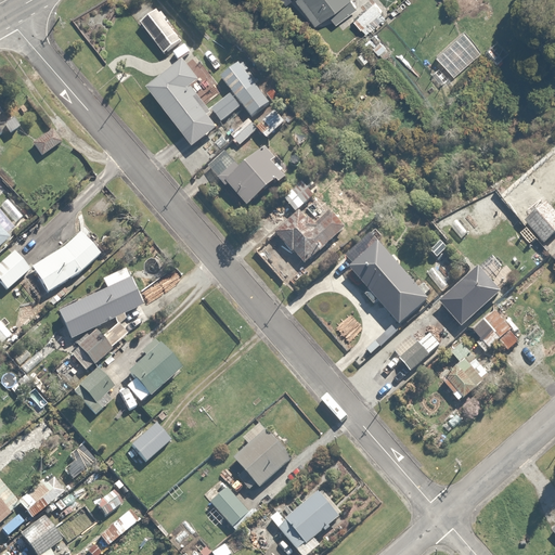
[(360,0),(296,0),(314,22),(326,12),(335,22),(361,1),(360,0)]
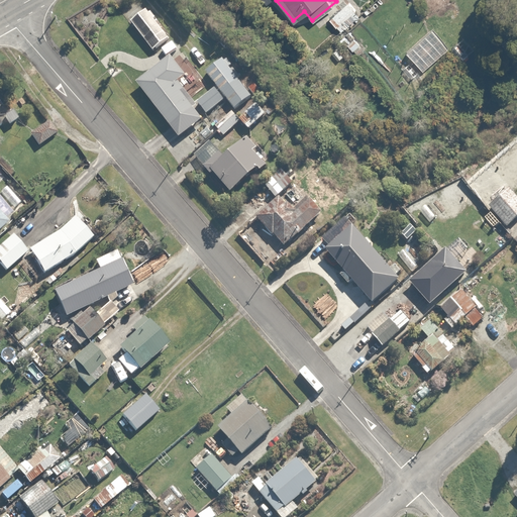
[(349,0),(346,0),(318,23),(331,39),(362,15),(349,0)]
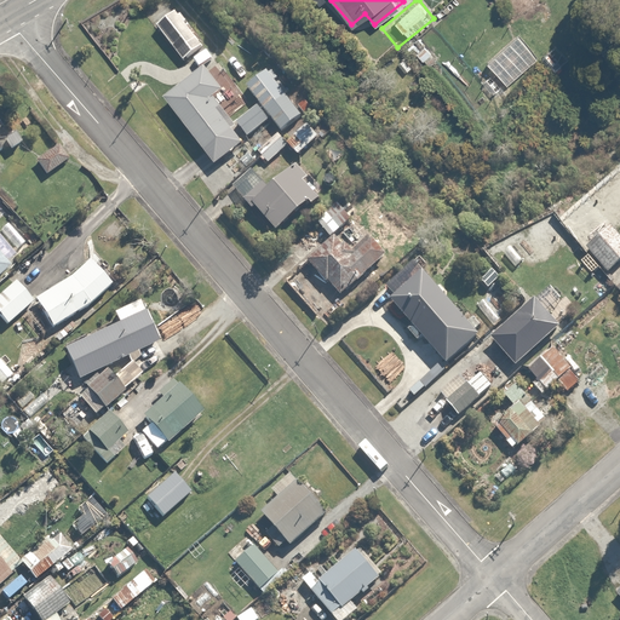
[(173,7),(153,23),(181,59),(202,42),(173,7)]
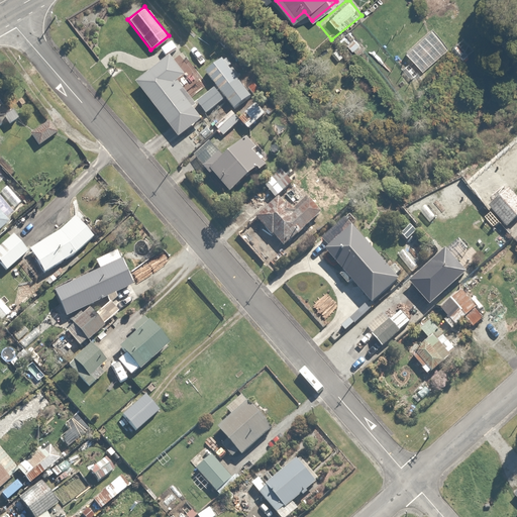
[(200,117),(189,102),(209,86),(179,47),(134,82),(177,135),(200,117)]
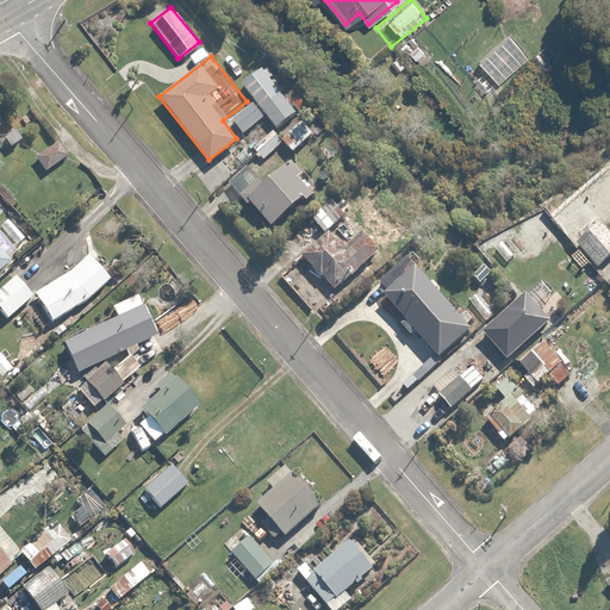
[(294,112),(260,67),(241,81),(254,99),(229,118),(241,132),(266,114),(275,126),(294,112)]
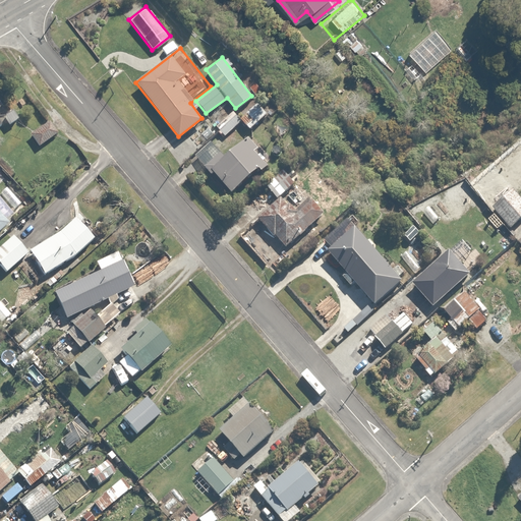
[(256,103),(239,117),(248,128),(266,114),(256,103)]
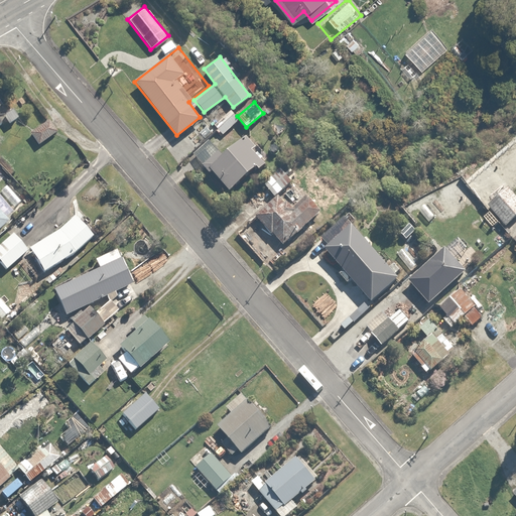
[(29,132),(36,143),(55,131),(47,120),(29,132)]
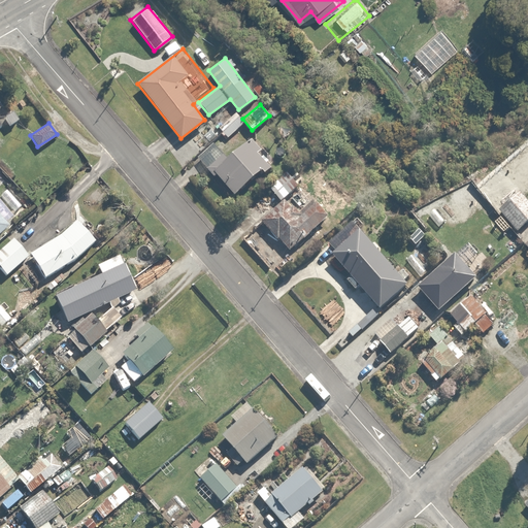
[(212,141),(195,158),(213,177),(216,175),(235,196),(270,163),(248,139),(227,158),(212,141)]
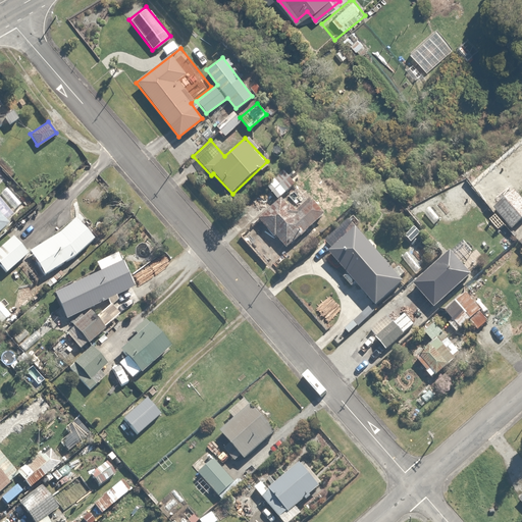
[(264,183),(275,198),(294,185),(282,168),(264,183)]
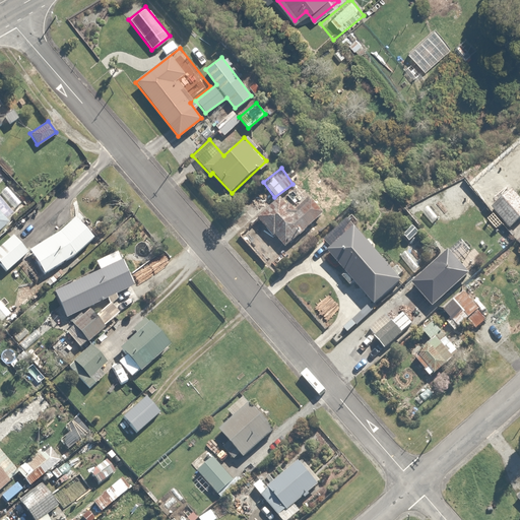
[(519,196),(511,187),(490,205),(493,209),(484,217),(494,228),(502,220),(508,228),(519,216),(519,196)]
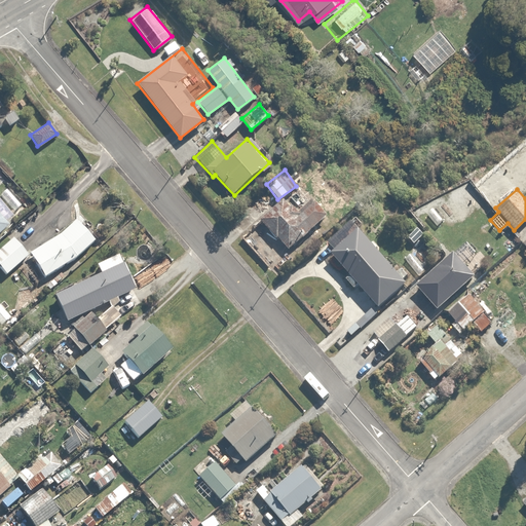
[(288,249),(324,215),(312,202),(299,215),(283,197),(258,220),(275,239),(277,237),(288,249)]
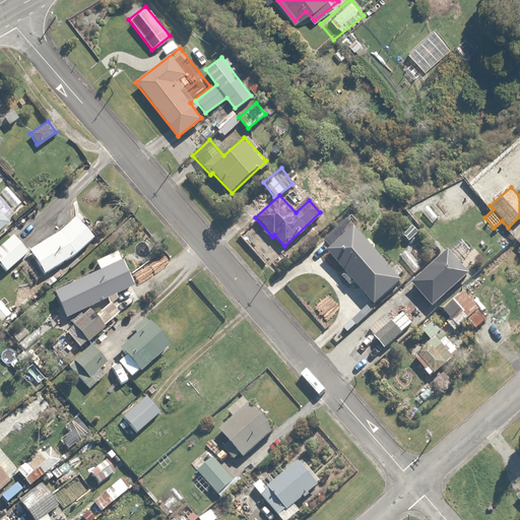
[(0,210),(0,228),(8,221),(0,210)]
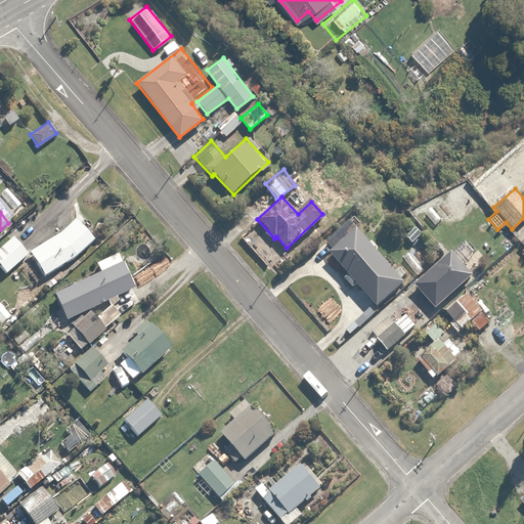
[(26,250),(28,252),(43,276),(73,257),(94,237),(75,217),(52,235),(26,250)]
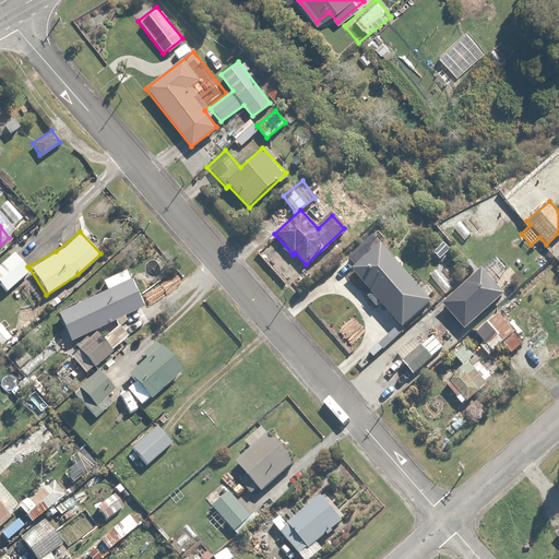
[(428,301),(371,235),(346,257),(353,264),(349,268),(370,290),(366,295),(375,305),(379,301),(400,325),(428,301)]
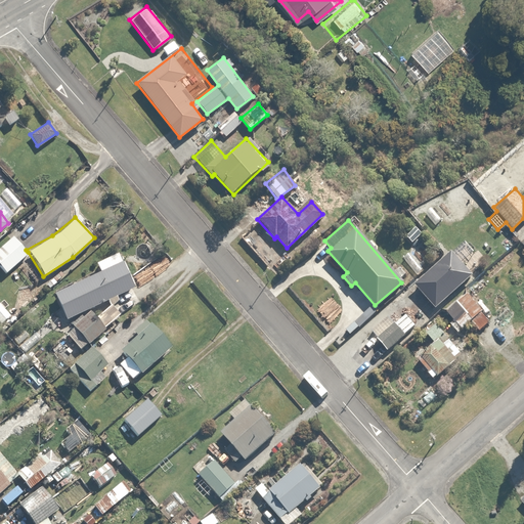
[(13,234),(0,246),(0,268),(3,272),(28,252),(26,250),(13,234)]
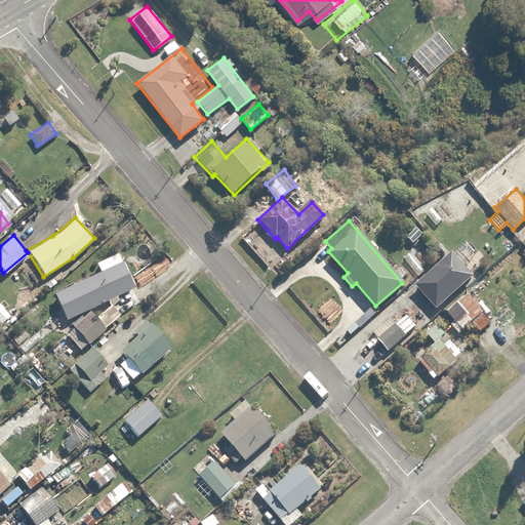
[(450,249),(449,249),(413,283),(436,309),(473,275),(470,271),(474,267),(457,248),(453,252),(450,249)]
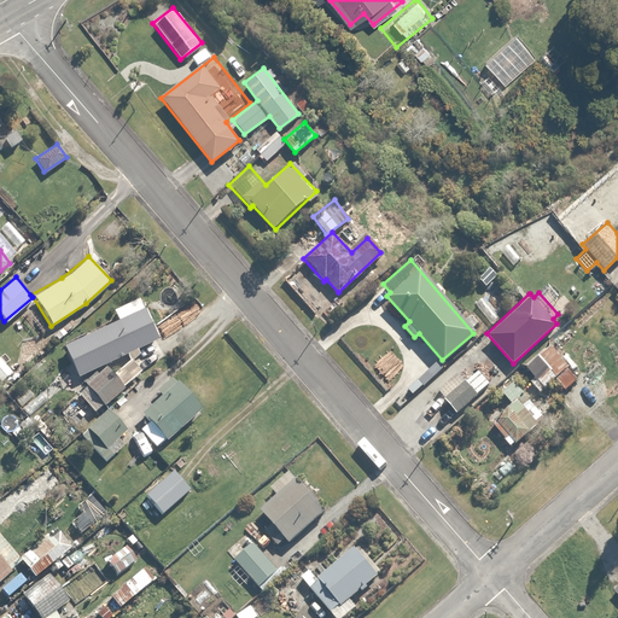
[(141,308),(62,345),(76,375),(156,338),(141,308)]
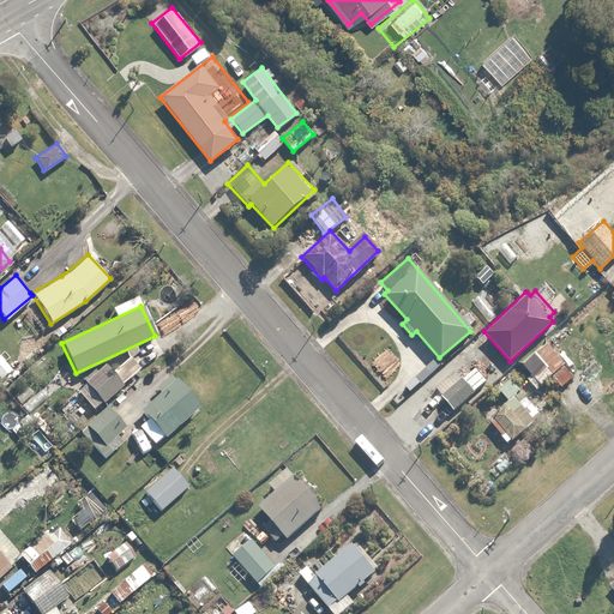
[(564,362),(546,344),(535,354),(540,357),(529,367),(533,371),(525,378),(536,389),(564,362)]
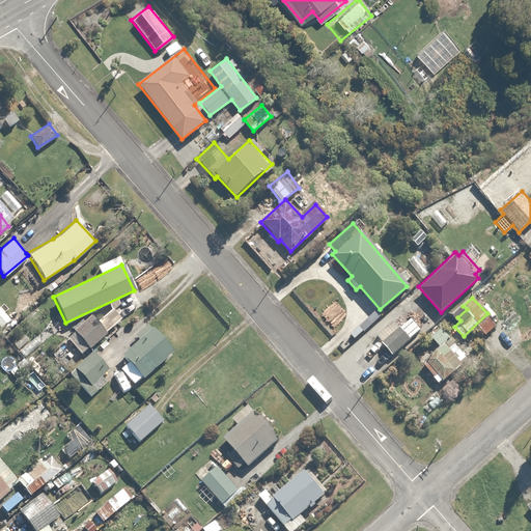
[(65,338),(80,354),(86,348),(88,351),(102,337),(86,319),(65,338)]
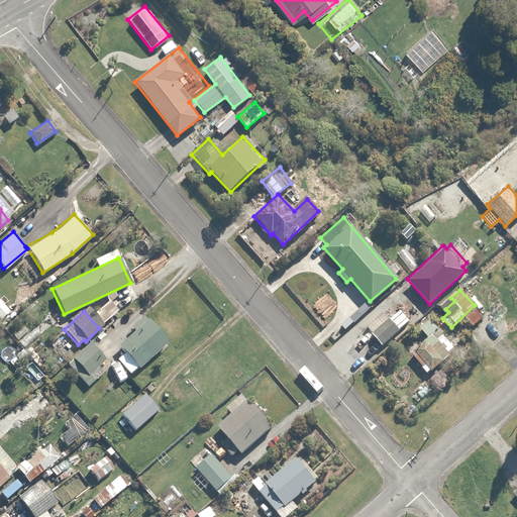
[(114,359),(128,376),(168,342),(144,314),(131,326),(133,328),(116,343),(123,351),(114,359)]
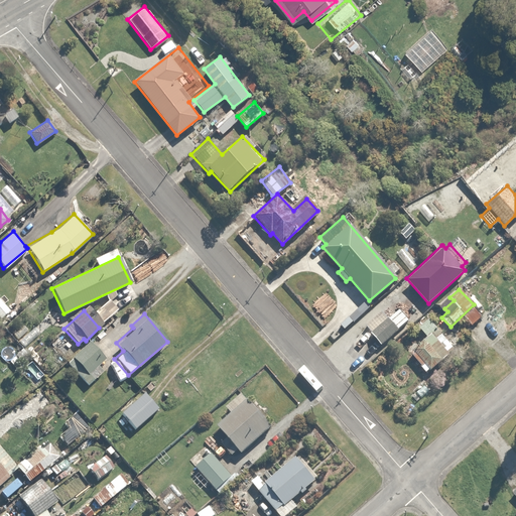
[(389,316),(370,332),(380,344),(398,329),(389,316)]
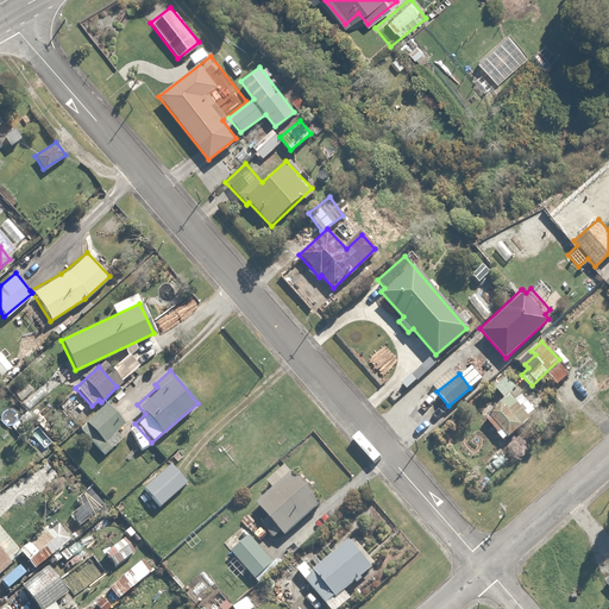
[(502,396),(483,414),(497,431),(496,432),(502,439),(535,408),(506,375),(493,387),(502,396)]
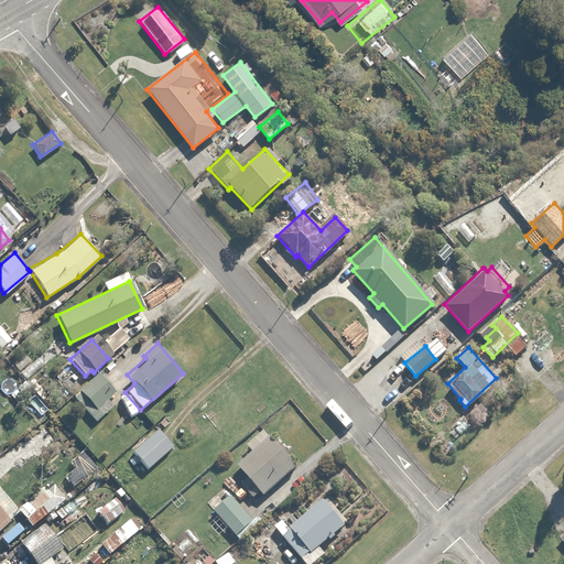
[(94,407),(112,389),(98,372),(72,397),(94,421),(101,414),(96,409),(94,407)]
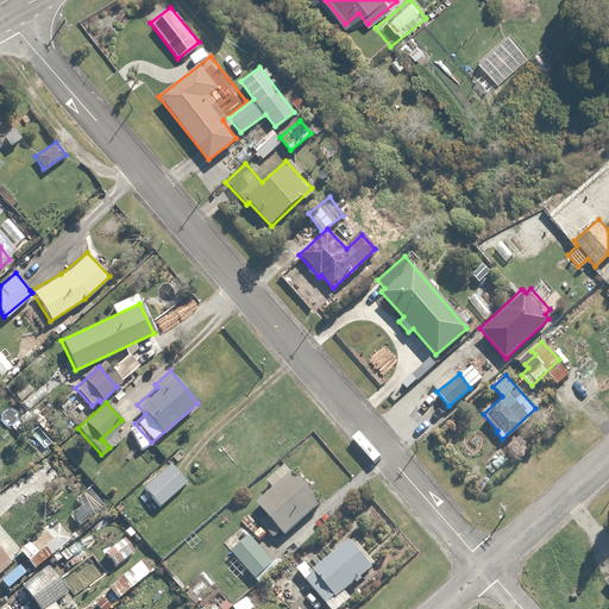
[(168,460),(139,485),(157,506),(186,482),(168,460)]
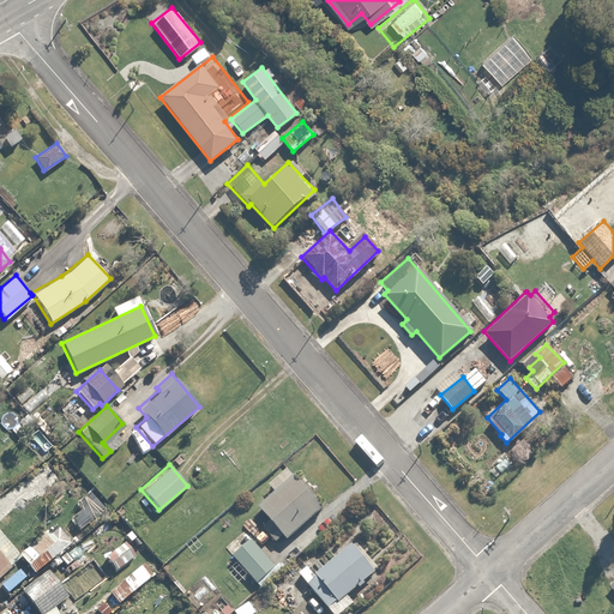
[(274,489),(256,505),(269,521),(262,528),(274,542),(283,534),(286,537),(320,507),(288,469),(269,485),(274,489)]
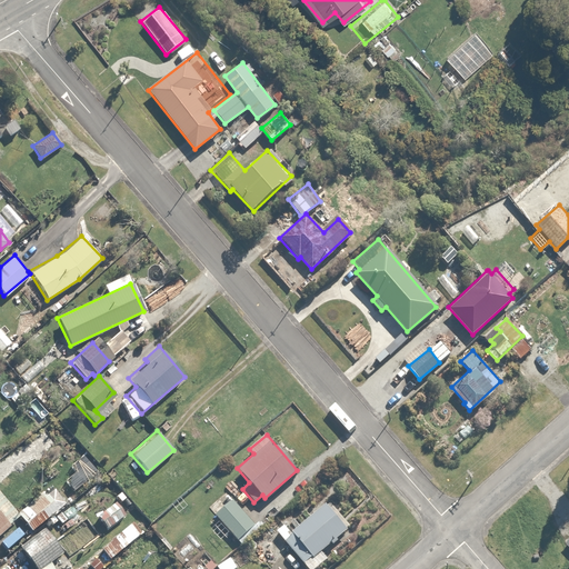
[(41,491),(16,513),(32,531),(61,505),(59,502),(65,498),(56,489),(47,497),(41,491)]
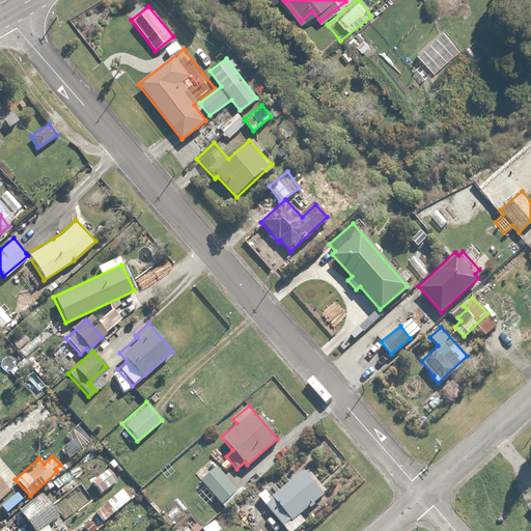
[(0,499),(16,485),(10,479),(14,477),(0,459),(0,499)]
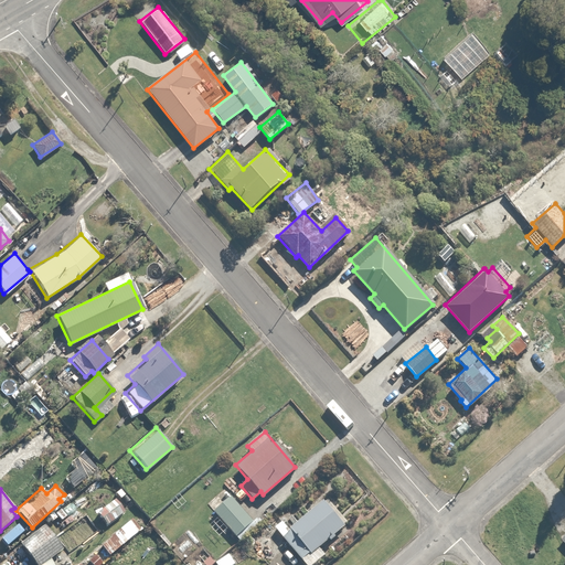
[(228,496),(213,509),(235,534),(251,520),(228,496)]
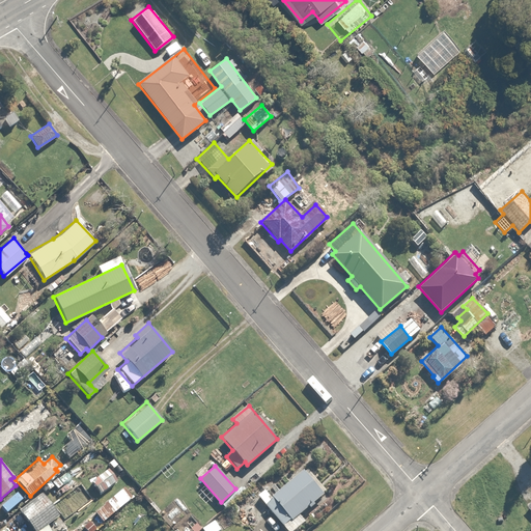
[(98,469),(86,477),(99,494),(114,482),(104,469),(100,472),(98,469)]
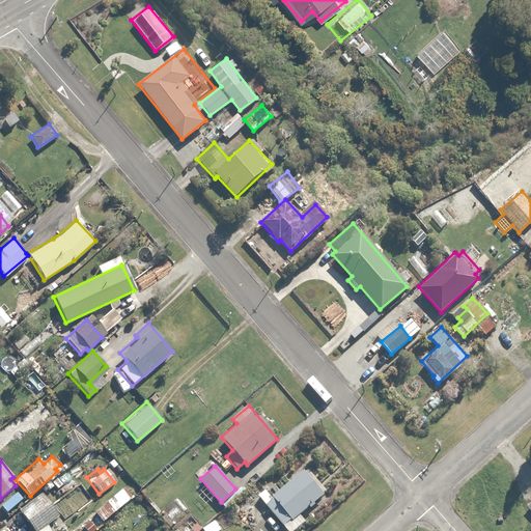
[(292,530),(306,520),(300,512),(323,493),(302,469),(272,496),(264,487),(256,496),(286,530),(292,530)]
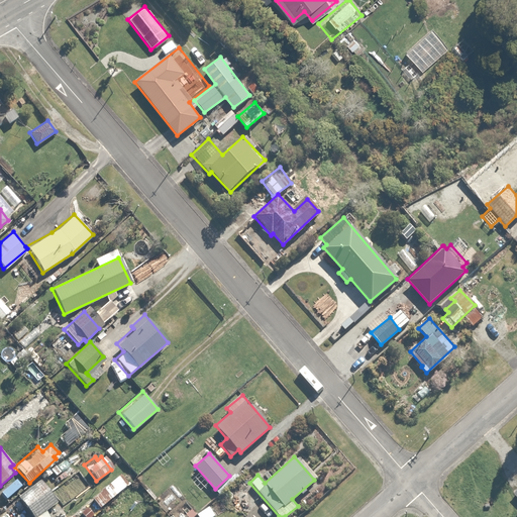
[(33,516),(34,516),(45,512),(43,509),(56,503),(49,491),(27,502),(33,516)]
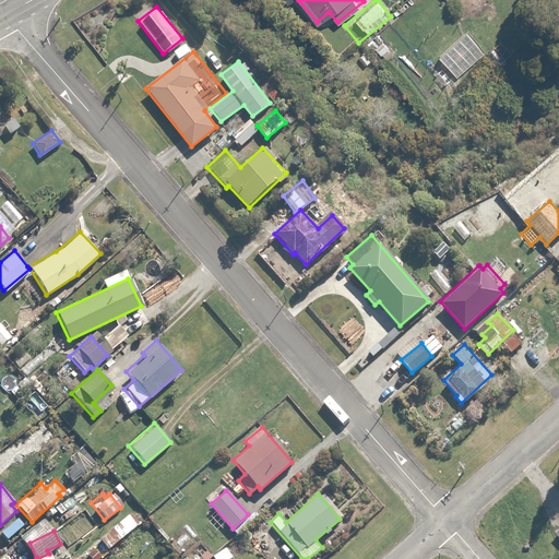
[(226,546),(211,557),(213,558),(229,558),(234,557),(226,546)]
